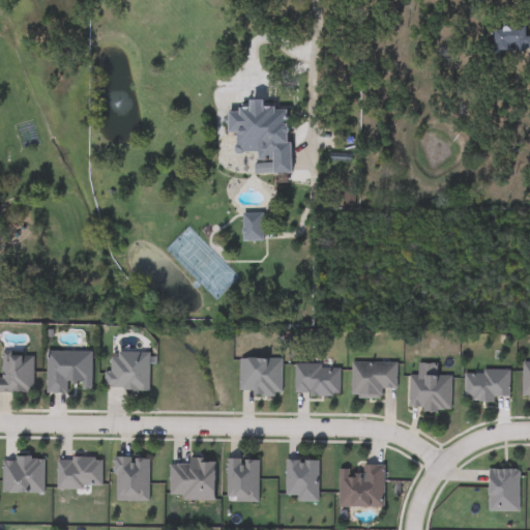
[(529,34),(529,50),(493,51),(493,28),(525,27),(525,34),(529,34)]
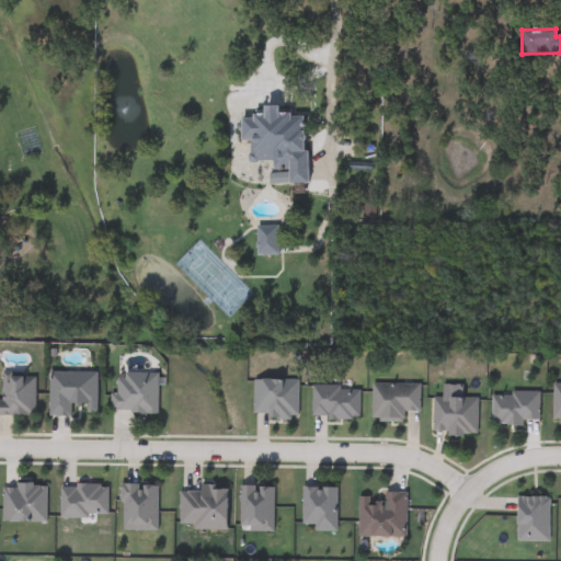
[(306,184),(287,185),(287,171),(271,171),(270,162),(248,163),(248,141),(239,142),(239,117),(262,116),(261,109),(288,107),(288,116),(304,116),(306,184)]
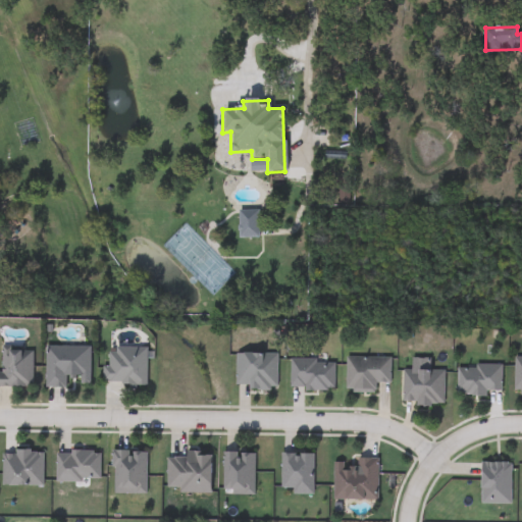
[(238,239),(238,212),(257,212),(257,239),(238,239)]
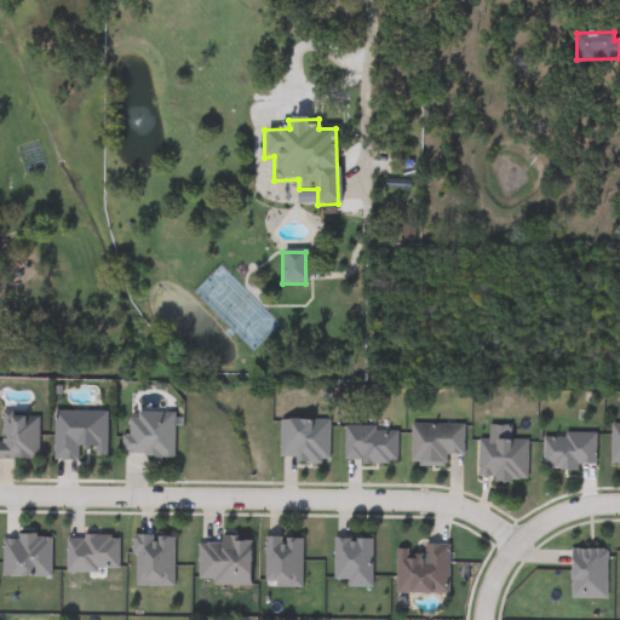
[(105,458),(92,458),(92,451),(79,449),(79,460),(53,460),(55,412),(107,413),(105,458)]
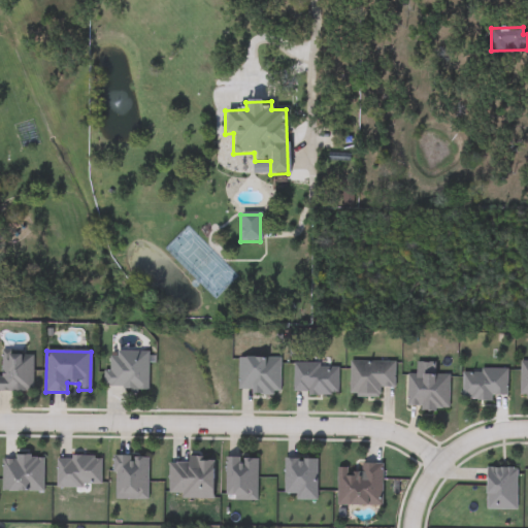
[(149,353),(147,391),(106,390),(107,352),(149,353)]
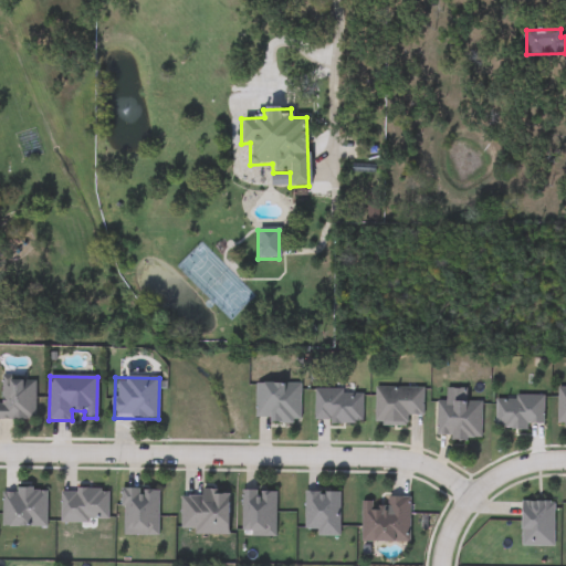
[(35,420),(0,420),(0,410),(1,410),(1,379),(35,379),(35,420)]
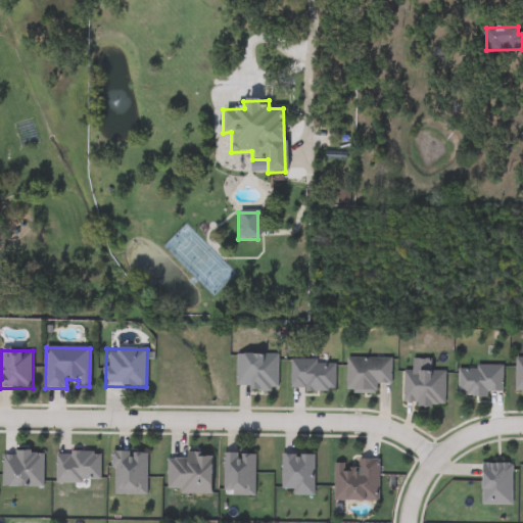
[(235,354),(277,354),(277,389),(235,389),(235,354)]
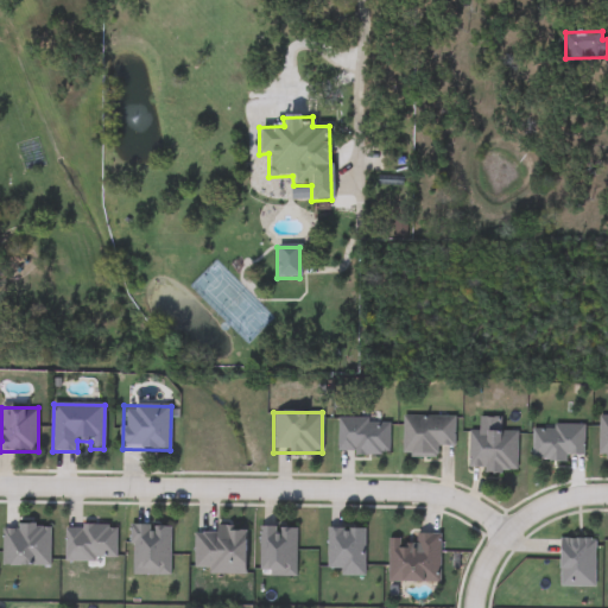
[(438,456),(403,456),(403,417),(454,417),(454,447),(438,447),(438,456)]
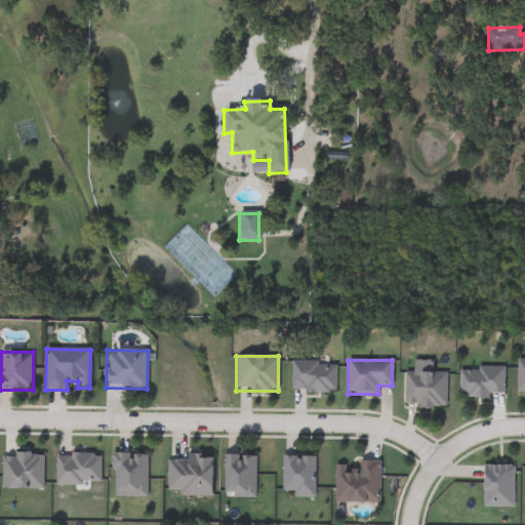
[(335,393),(290,392),(291,362),(335,363),(335,393)]
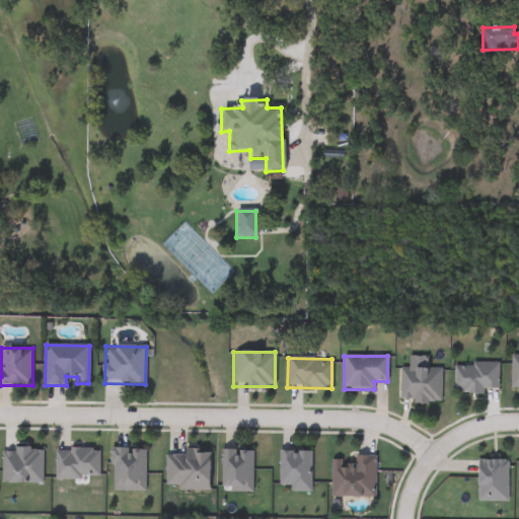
[(454,364),(498,364),(498,392),(454,392),(454,364)]
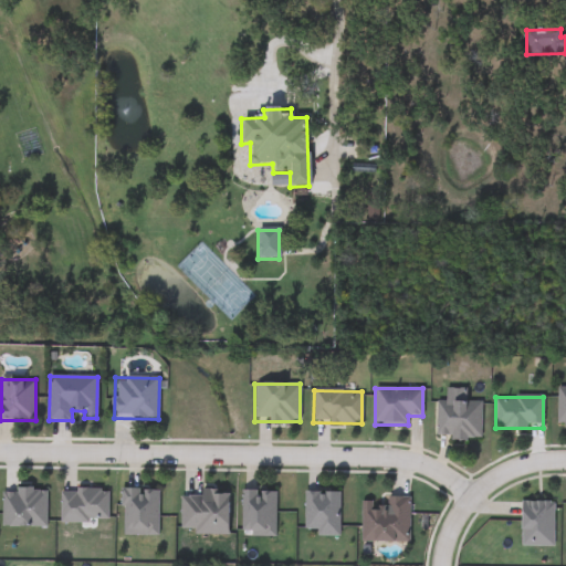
[(482,402),(482,439),(436,439),(436,402),(482,402)]
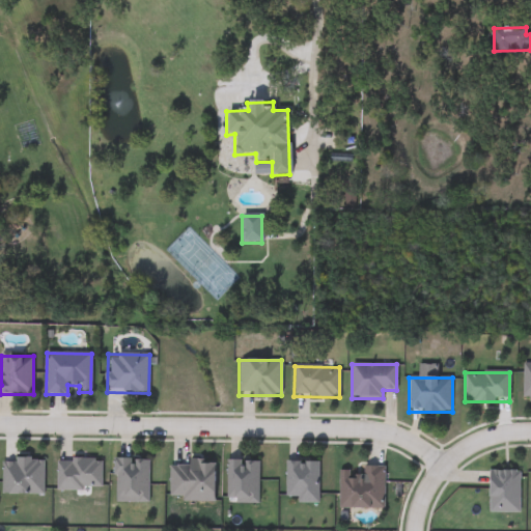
[(2,495),(2,459),(44,459),(44,495),(2,495)]
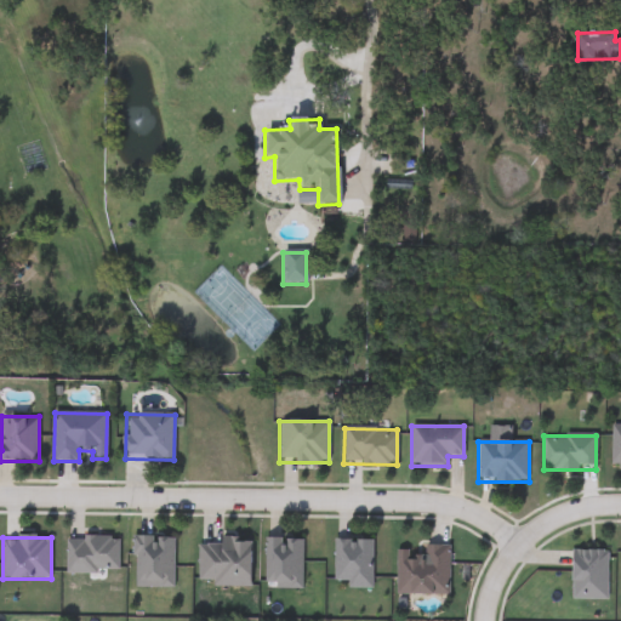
[(67,574),(67,537),(119,537),(119,573),(67,574)]
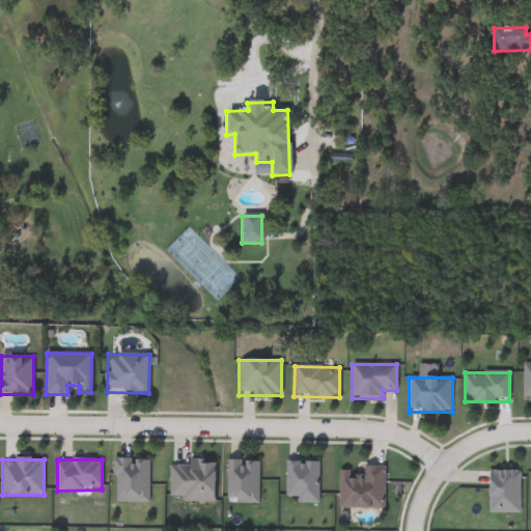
[(148,459),(148,503),(114,502),(114,459),(148,459)]
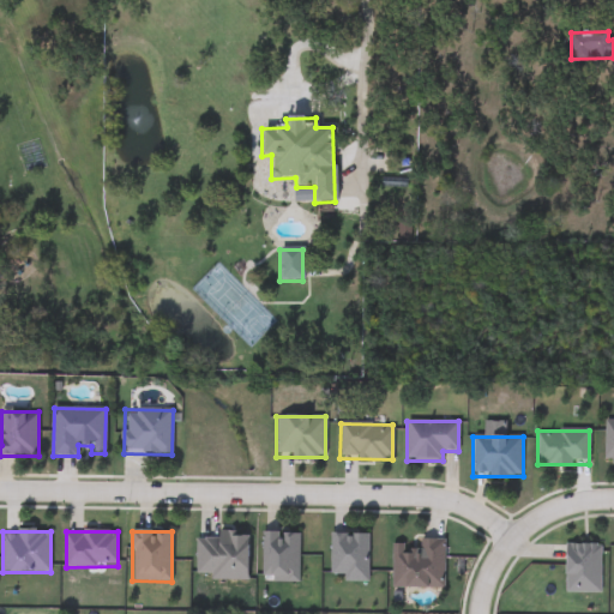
[(247,581),(196,581),(197,534),(248,534),(247,581)]
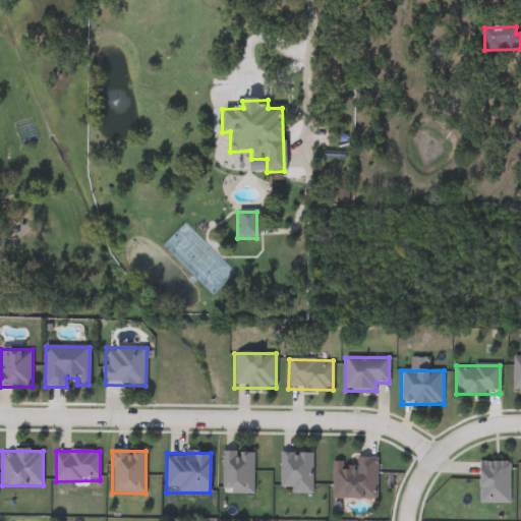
[(222,453),(253,453),(253,494),(222,494),(222,453)]
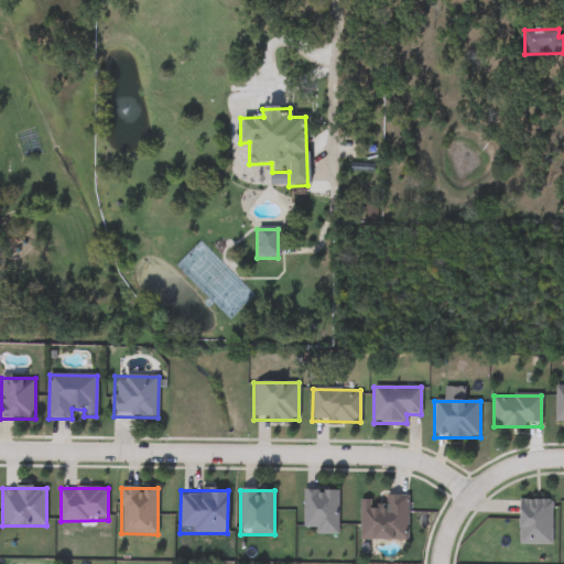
[(315,534),(315,529),(304,529),(304,490),(337,490),(337,534),(315,534)]
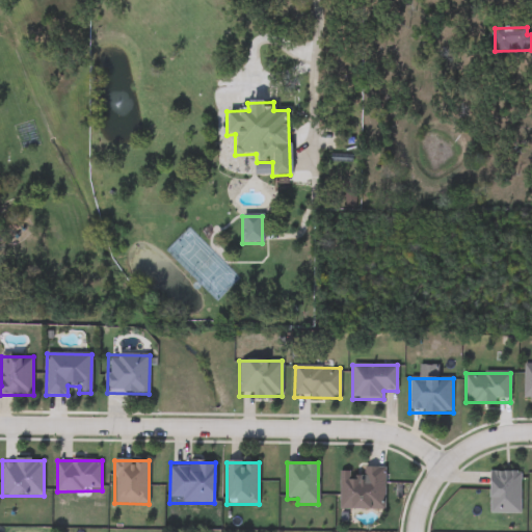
[(384,468),(384,510),(339,510),(339,474),(363,474),(363,468),(384,468)]
